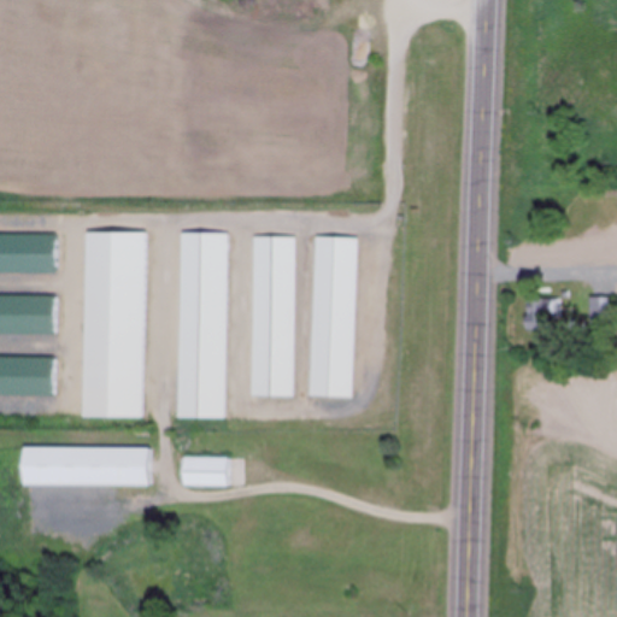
[(81,418),(141,418),(141,233),(82,233),(81,418)]
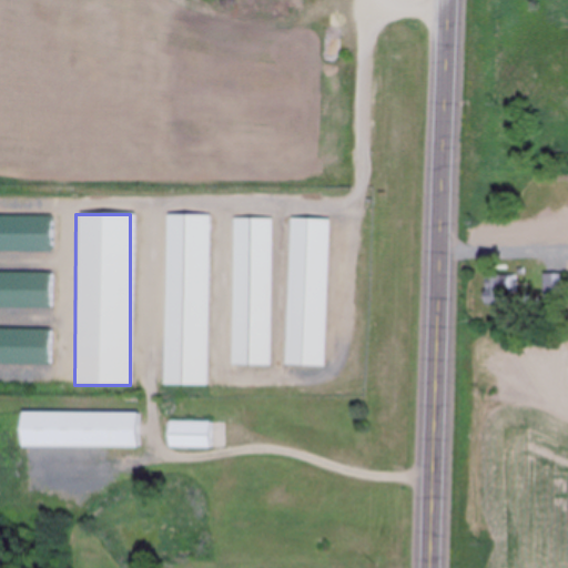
[(208,214),(163,214),(162,385),(206,386),(208,214)]
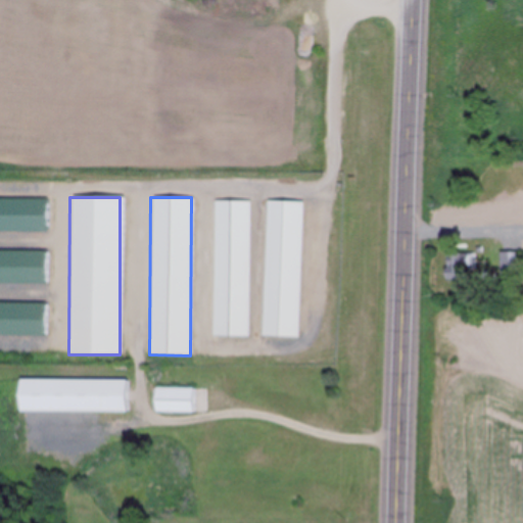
[(249,201),(212,200),(211,336),(247,336),(249,201)]
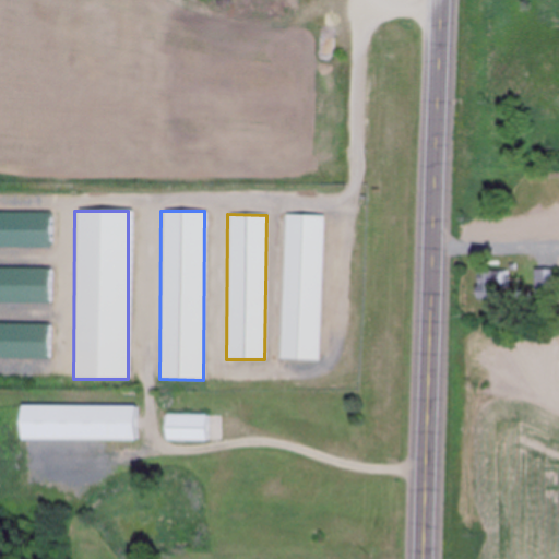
[(321,216),(283,215),(280,360),(318,360),(321,216)]
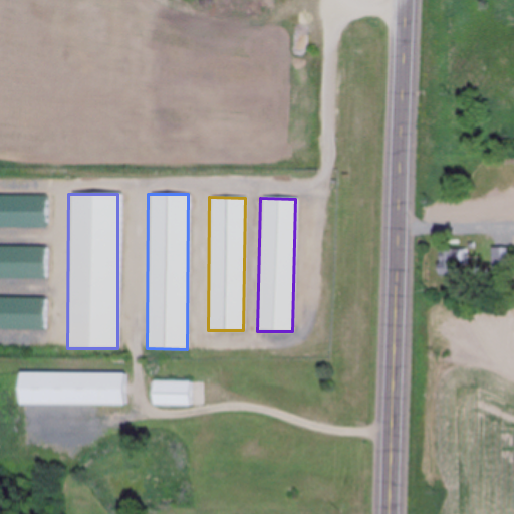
[(492,266),(511,267),(511,247),(492,247),(492,266)]
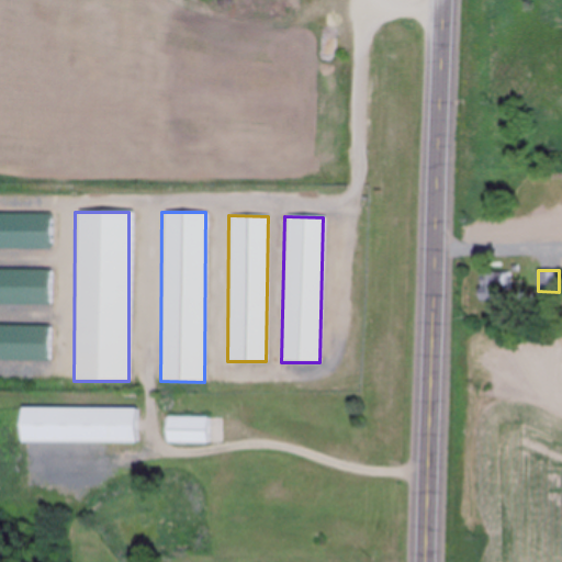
[(512,272),(476,272),(476,300),(512,300),(512,272)]
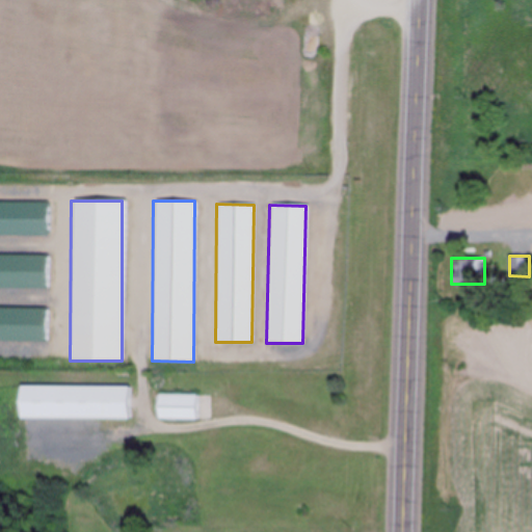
[(130,388),(17,388),(17,420),(130,420),(130,388)]
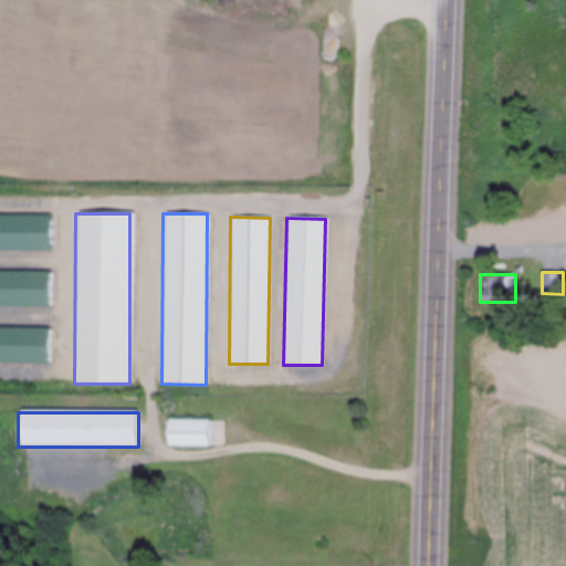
[(164,447),(206,447),(206,420),(164,420),(164,447)]
